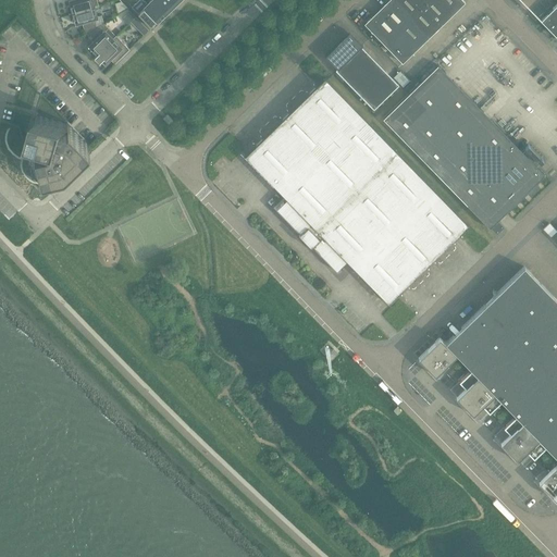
[(98,4),(96,0),(70,0),(69,1),(70,5),(66,7),(69,13),(98,4)]
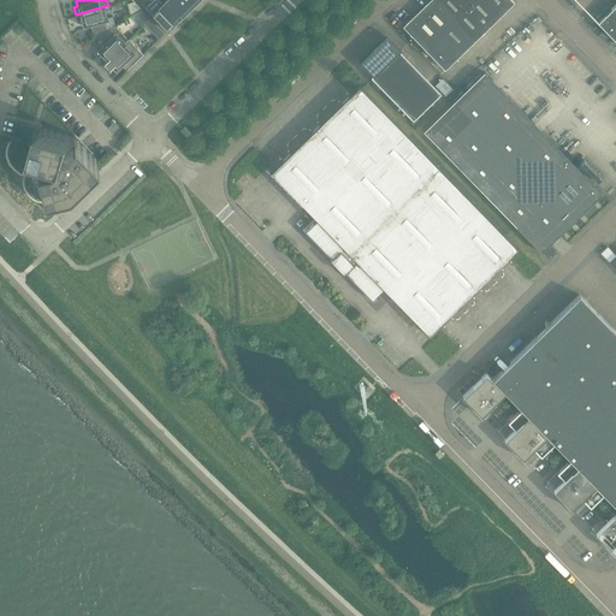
[(188,12),(175,0),(167,0),(164,5),(160,1),(159,1),(178,22),(188,12)]
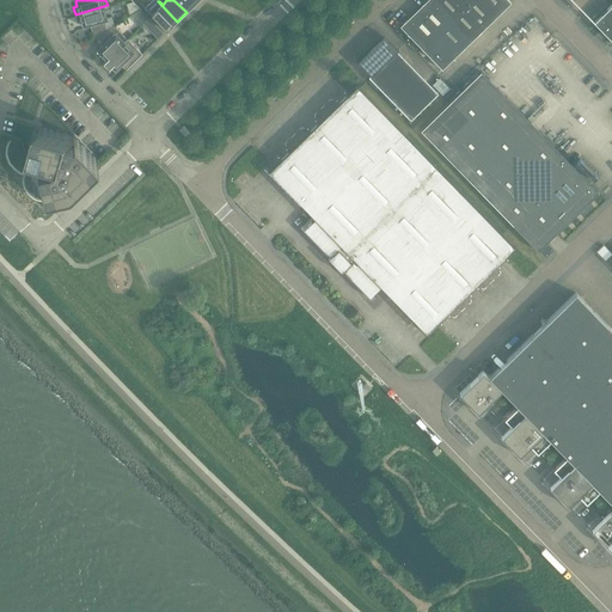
[(195,4),(191,0),(173,0),(187,12),(195,4)]
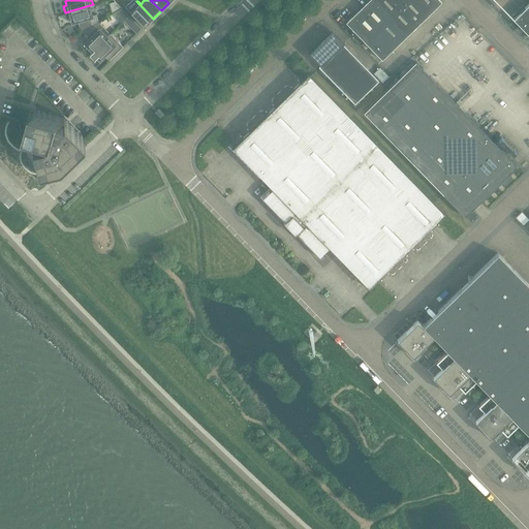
[(364,41),(376,30),(387,19),(400,7),(393,0),(369,0),(346,23),(364,41)]
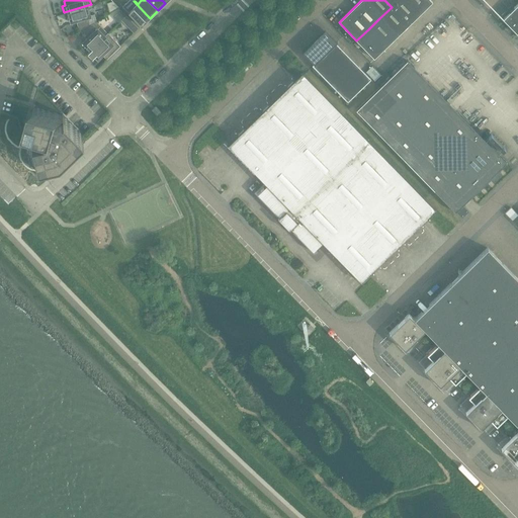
[(421,14),(407,0),(398,0),(392,7),(409,25),(421,14)]
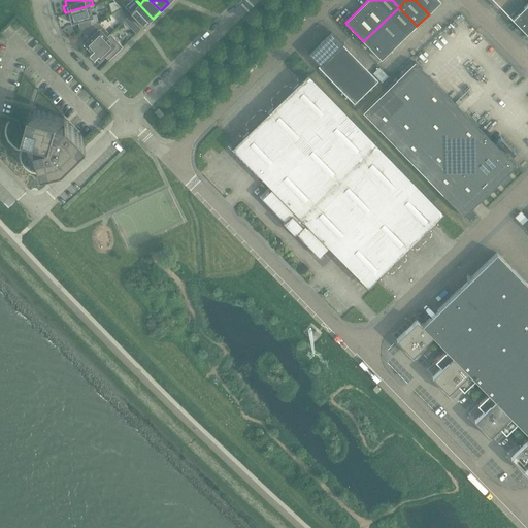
[(440,2),(438,0),(415,0),(429,14),(440,2)]
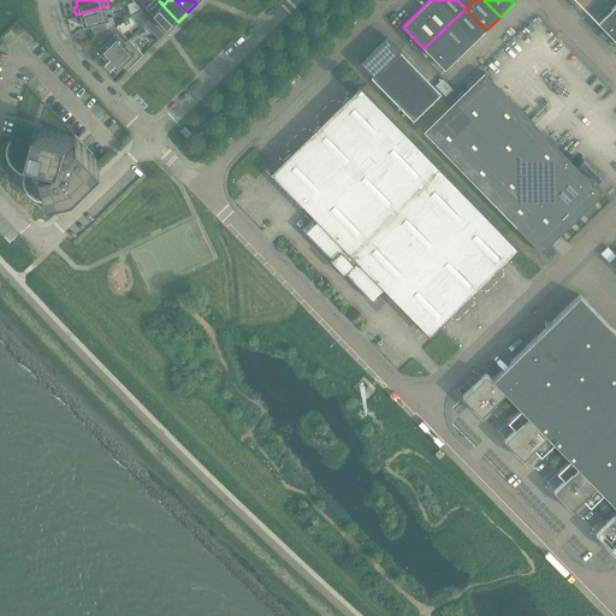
[(178,22),(159,1),(149,11),(169,30),(178,22)]
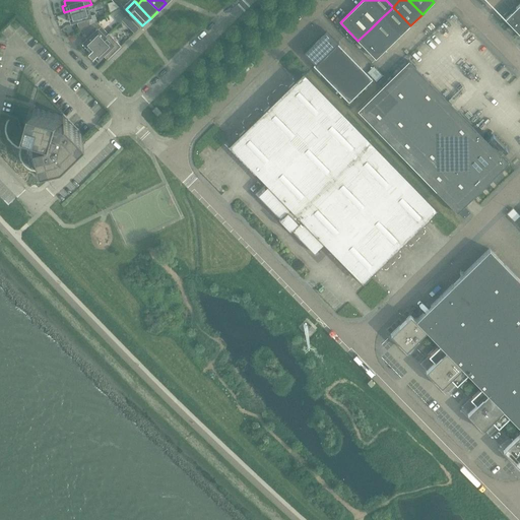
[(519,34),(519,3),(505,19),(519,35),(519,34)]
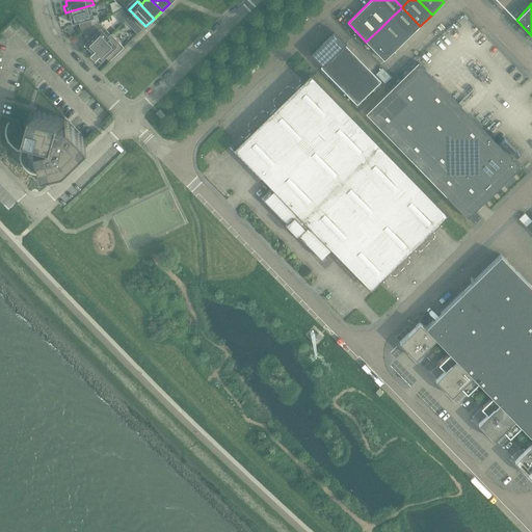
[(99,22),(97,15),(92,16),(90,6),(94,5),(94,4),(65,12),(68,20),(71,19),(72,23),(79,21),(80,27),(83,31),(99,22)]
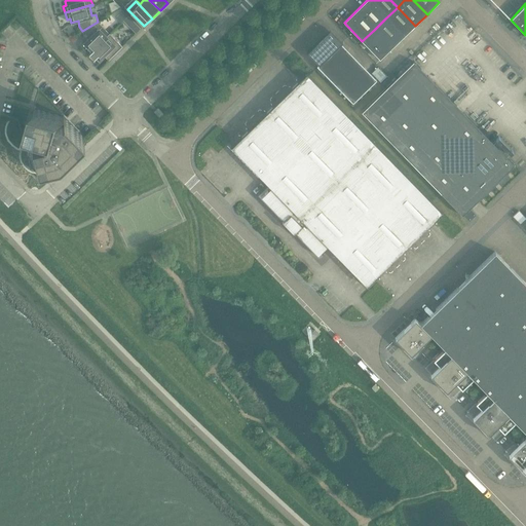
[(415,26),(398,7),(385,19),(404,37),(415,26)]
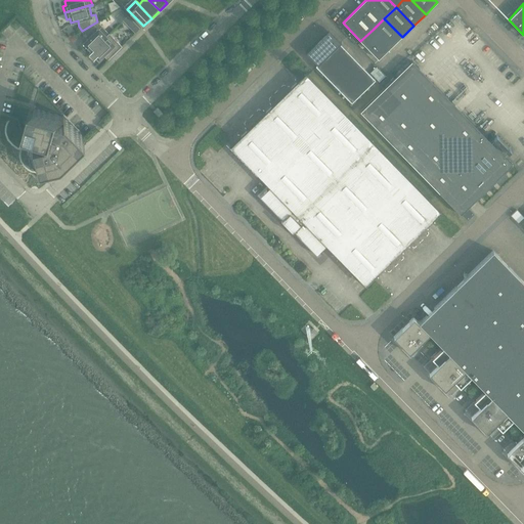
[(402,37),(384,18),(373,30),(390,48),(402,37)]
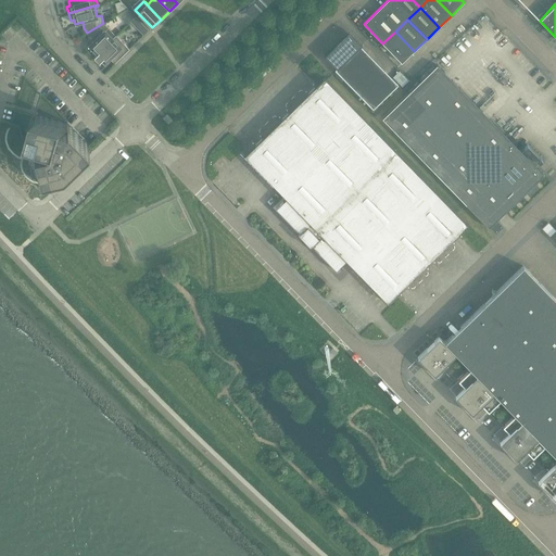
[(93,58),(116,36),(115,36),(113,38),(105,30),(109,28),(103,23),(87,33),(89,37),(93,41),(88,47),(91,50),(89,52),(93,58)]
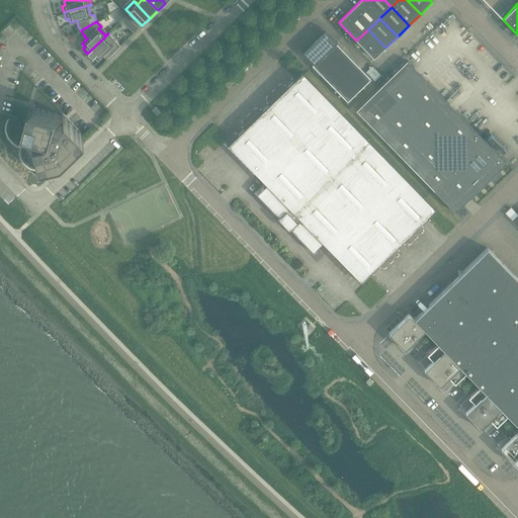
[(371,79),(336,44),(338,41),(326,29),(301,53),(314,64),(312,65),(347,101),(371,79)]
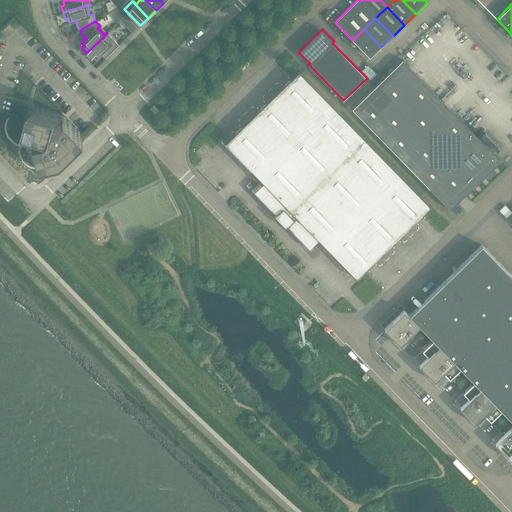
[(381,47),(364,29),(352,40),(370,58),(381,47)]
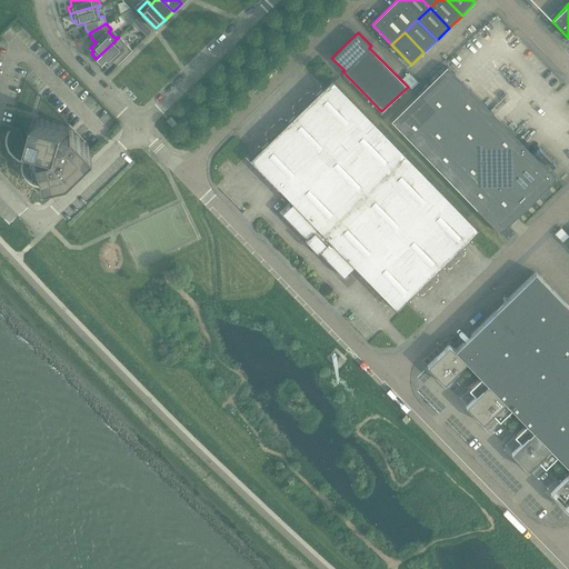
[(118,65),(132,51),(119,37),(96,59),(101,65),(103,62),(107,66),(112,60),(117,65),(118,66),(118,65)]
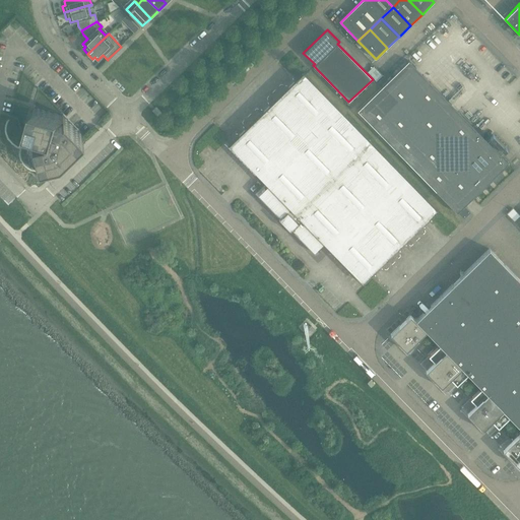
[(508,164),(408,61),(358,111),(457,213),(508,164)]
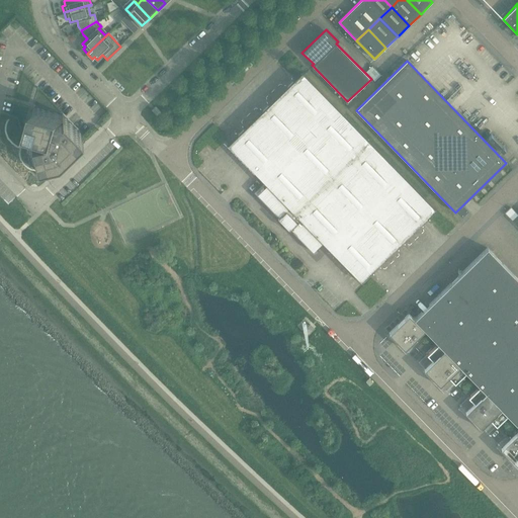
[(436,209),(305,75),(303,72),(228,145),(266,185),(257,194),(279,218),(278,219),(289,230),(290,229),(313,252),(323,243),(361,282),(436,209)]
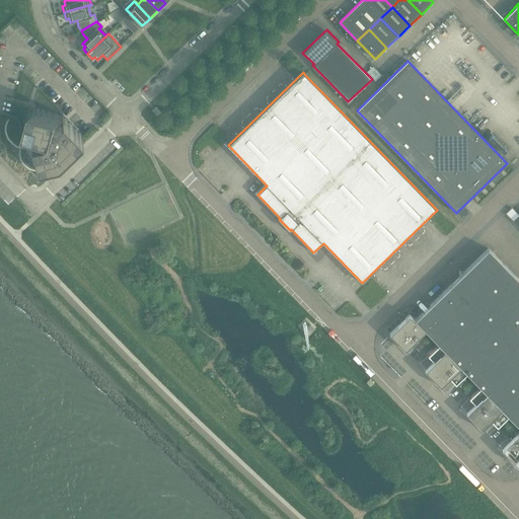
[(17,128),(28,131),(43,135),(43,137),(23,142),(29,166),(59,159),(83,136),(62,115),(34,106),(24,103),(17,128)]
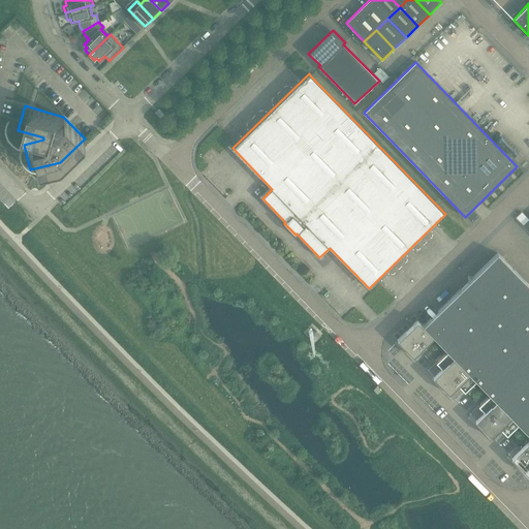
[(165,116),(159,110),(155,114),(160,120),(165,116)]
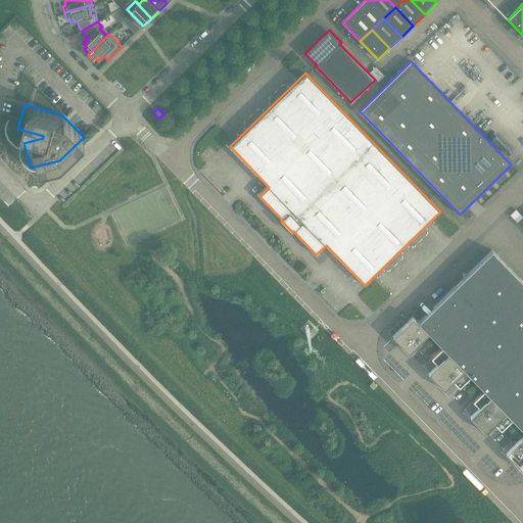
[(522,282),(492,250),(418,322),(429,333),(442,347),(471,376),(484,390),(513,419),(522,430),(522,282)]
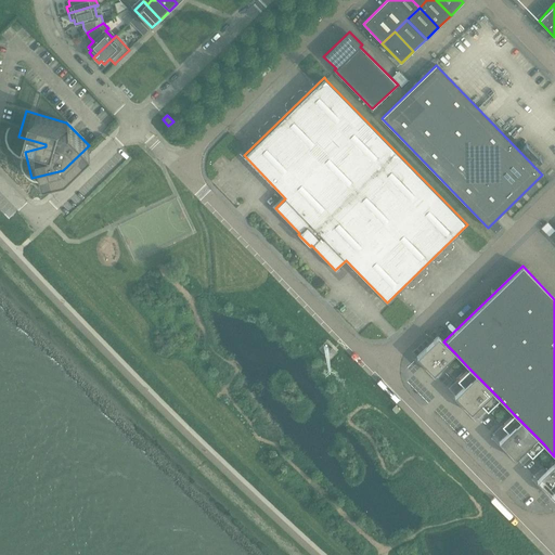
[(436,373),(455,353),(443,341),(438,336),(416,357),(434,375),(436,373)]
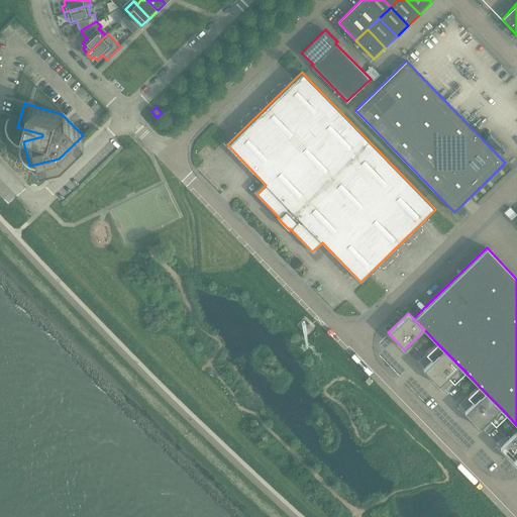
[(313,328),(309,324),(302,331),(306,336),(313,328)]
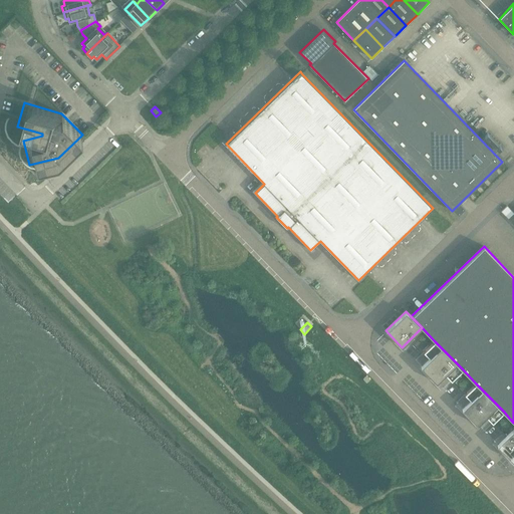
[(463,369),(435,341),(424,352),(430,358),(421,366),(437,382),(445,374),(452,380),(463,369)]
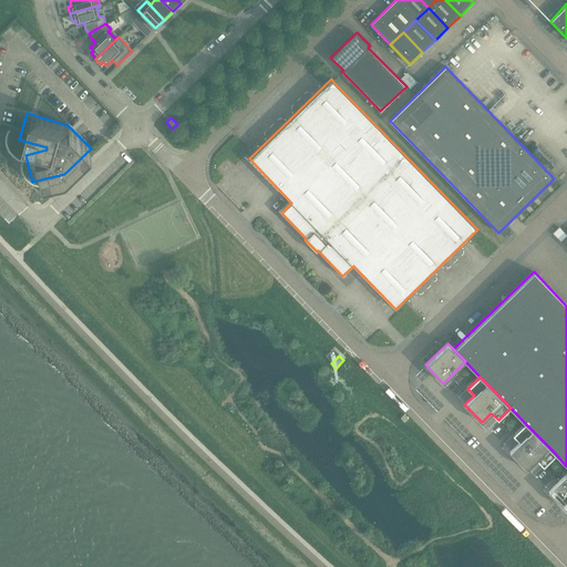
[(556,454),(525,423),(513,435),(519,442),(509,452),(527,470),(537,460),(544,466),(556,454)]
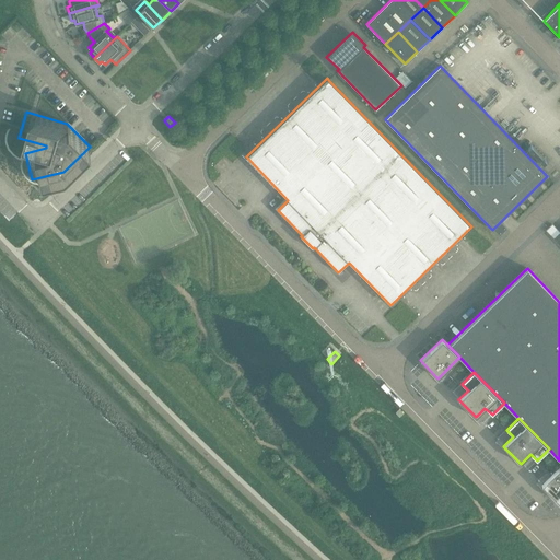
[(559,503),(559,501),(559,466),(544,483),(541,486),(559,503)]
